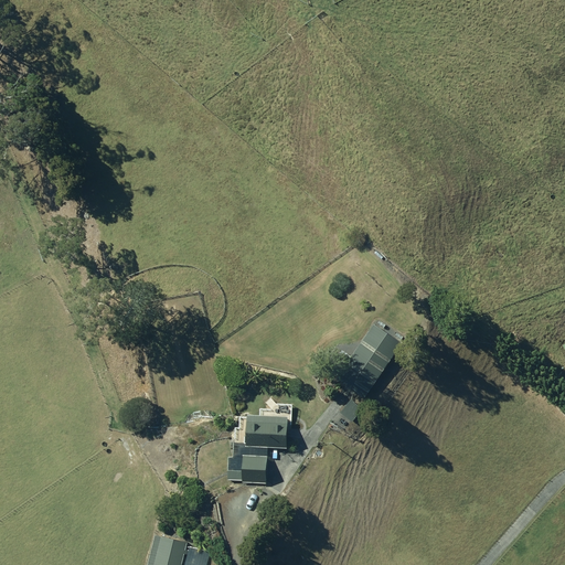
[(337,377),(366,398),(404,342),(375,322),(352,355),(342,349),(338,356),(348,363),(337,377)]
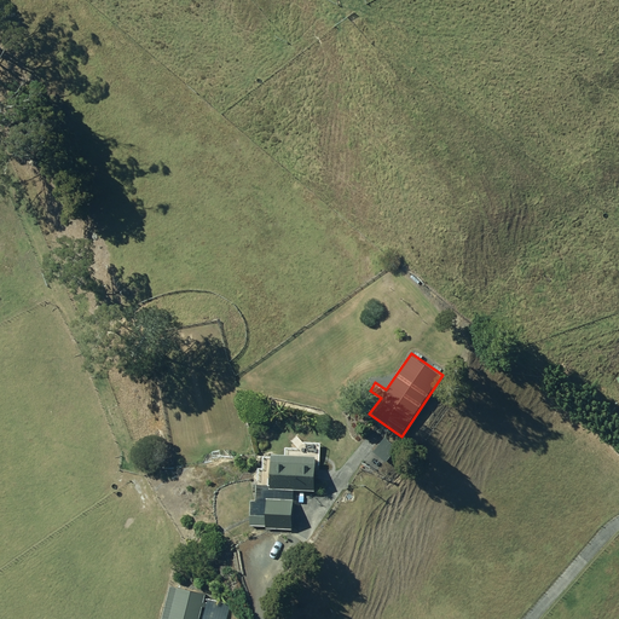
[(374,450),(380,456),(391,443),(385,438),(374,450)]
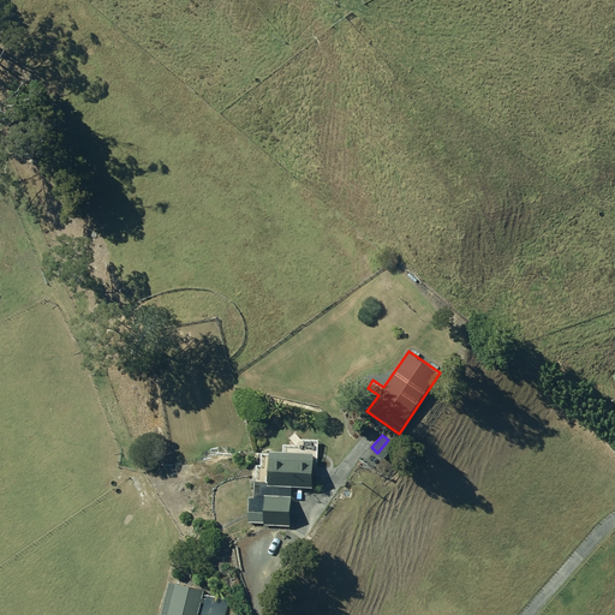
[(315,452),(270,451),(269,484),(314,487),(315,452)]
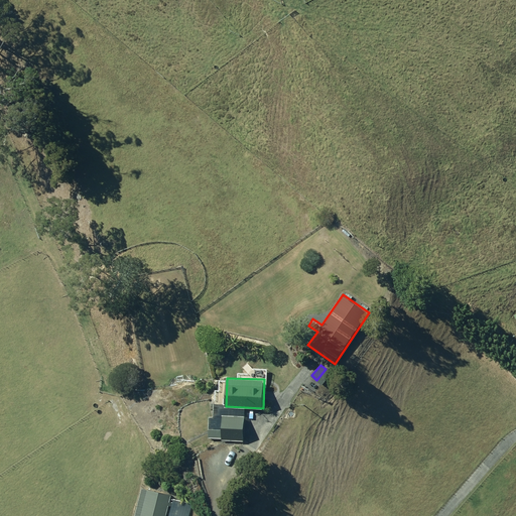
[(244,441),(245,416),(224,415),(222,439),(244,441)]
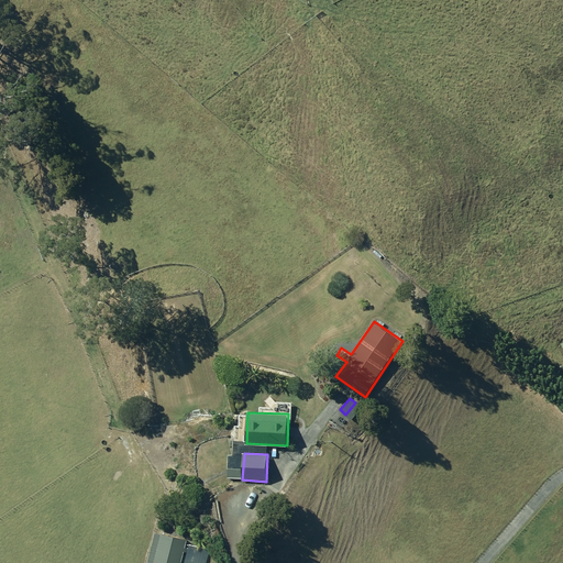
[(184,562),(207,562),(211,548),(189,543),(188,547),(186,545),(187,539),(156,532),(148,562),(181,562),(185,550),(188,551),(184,562)]
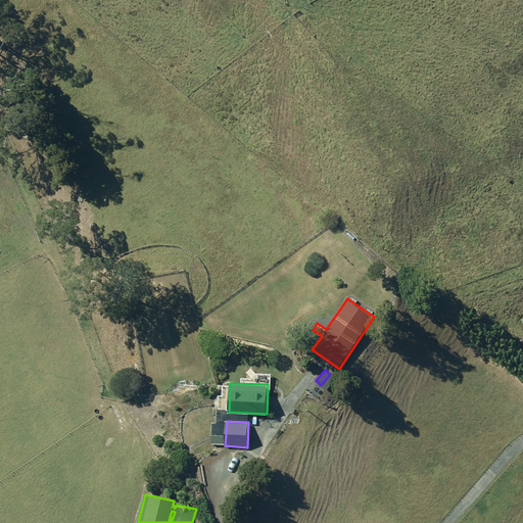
All buildings are outlined.
